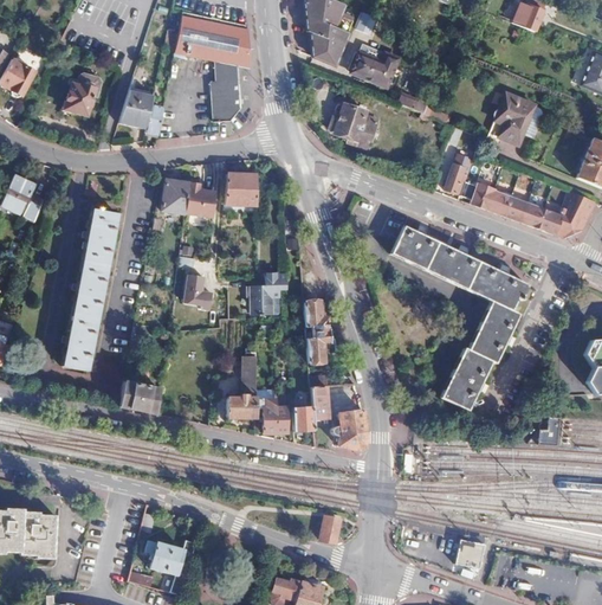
[(347,5),(336,0),(306,0),(311,32),(314,33),(316,57),(337,65),(356,21),(342,15),(347,5)]
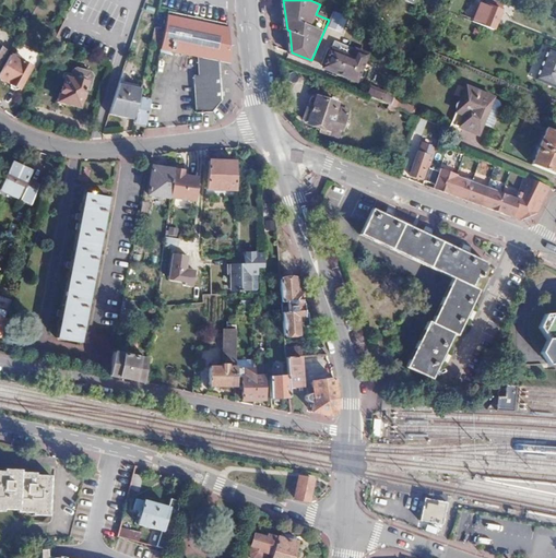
[(477,22),(496,30),(504,10),(485,2),(477,22)]
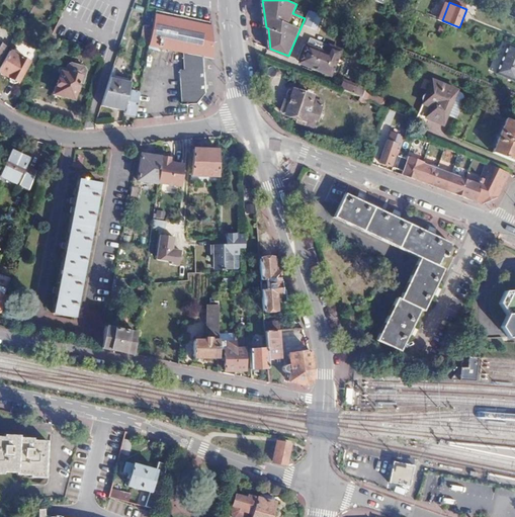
[(305,23),(316,28),(322,14),(311,9),(305,23)]
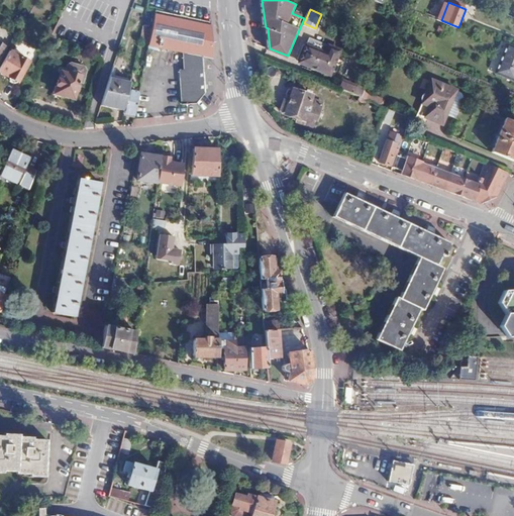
[(213,30),(212,20),(156,10),(152,27),(150,40),(149,44),(183,52),(193,54),(204,56),(214,58),(213,30)]
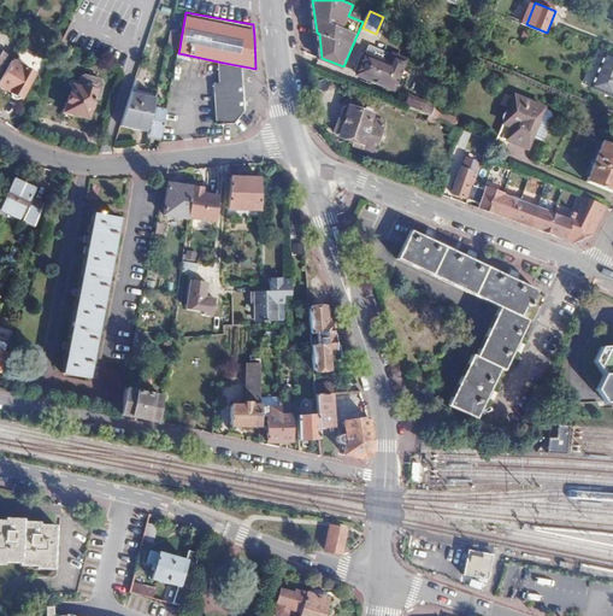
[(182,33),(171,30),(169,46),(180,48),(182,33)]
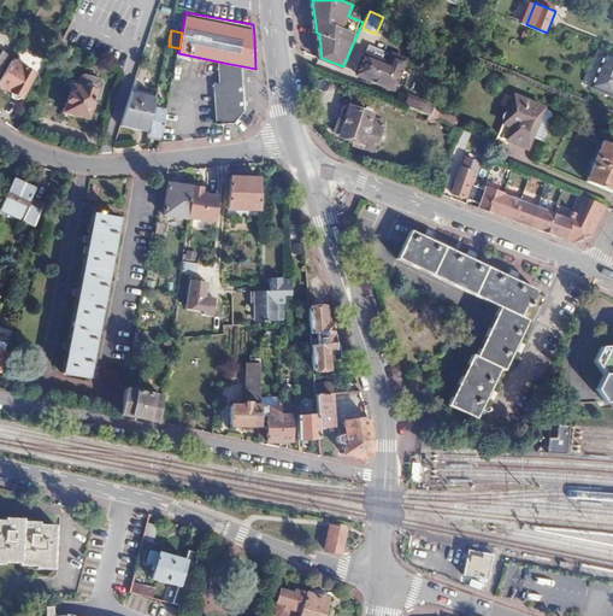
[(410,62),(372,45),(360,74),(405,92),(413,72),(406,70),(410,62)]
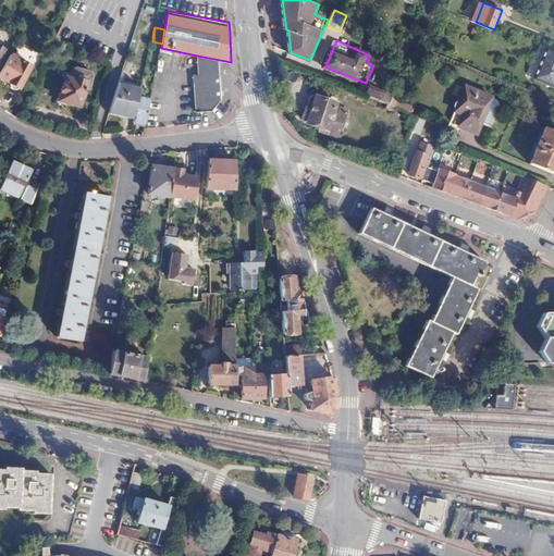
[(538,70),(553,76),(553,48),(548,46),(538,70)]
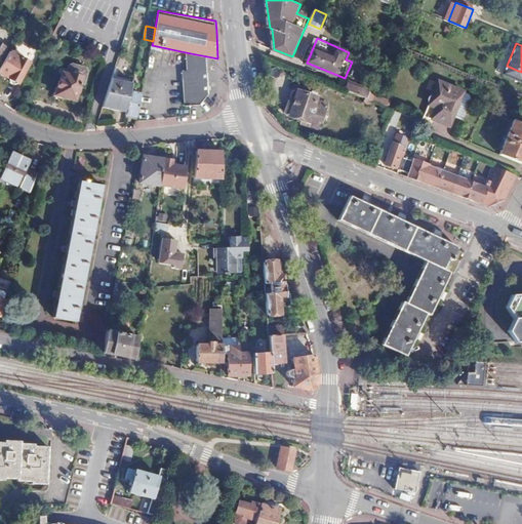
[(196,54),(186,52),(183,72),(189,71),(194,61),(196,54)]
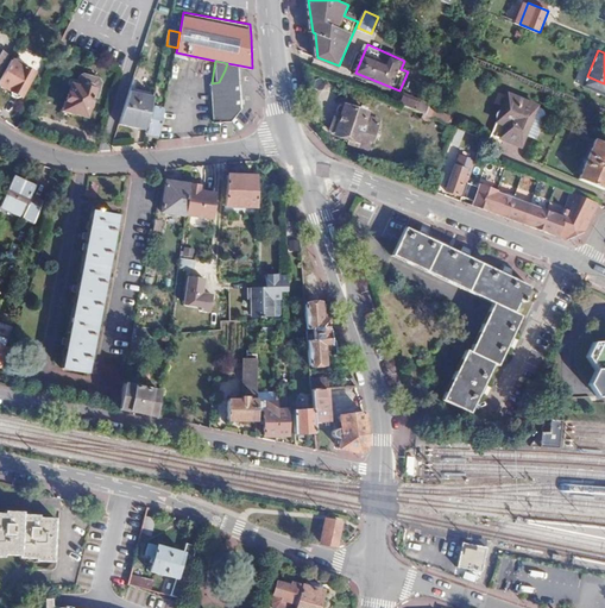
[(11,62),(0,81),(0,85),(11,92),(10,94),(20,100),(36,73),(25,67),(24,68),(11,62)]
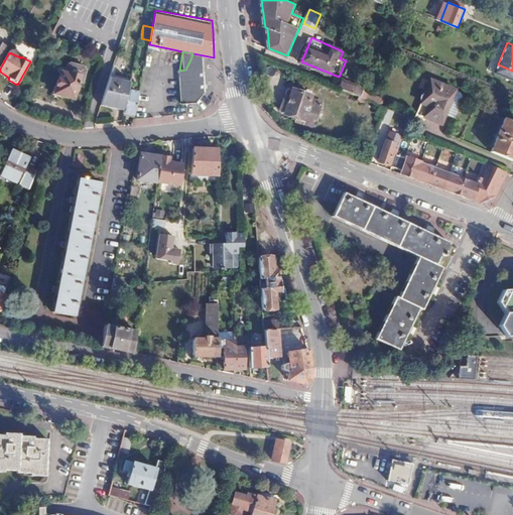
[(185,70),(179,71),(181,106),(195,105),(206,93),(204,55),(193,53),(190,59),(185,70)]
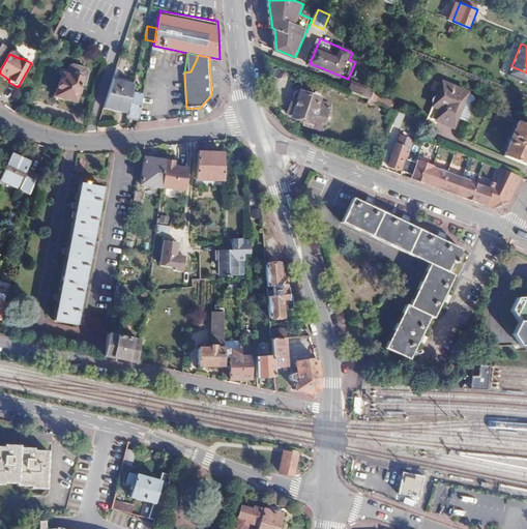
[(58,97),(78,104),(83,90),(86,91),(88,85),(90,85),(94,72),(92,69),(80,65),(76,68),(72,78),(64,76),(58,97)]
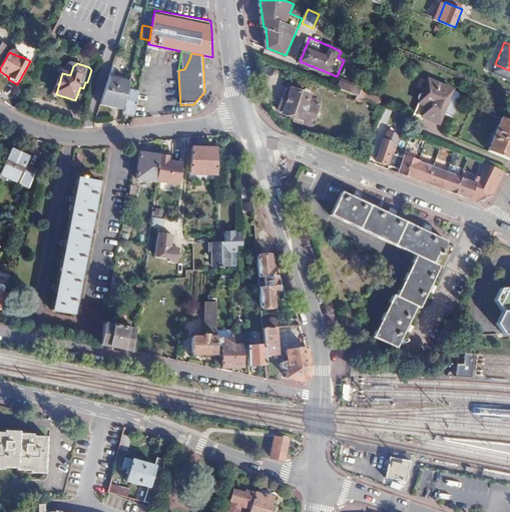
[(509,70),(495,64),(492,70),(509,78),(509,70)]
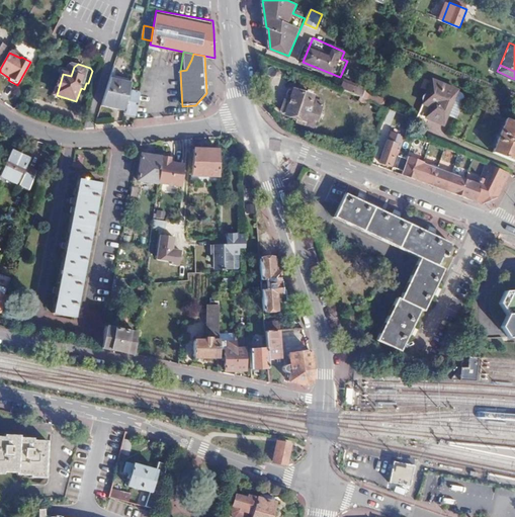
[(346,79),(342,89),(364,98),(367,91),(357,87),(358,85),(346,79)]
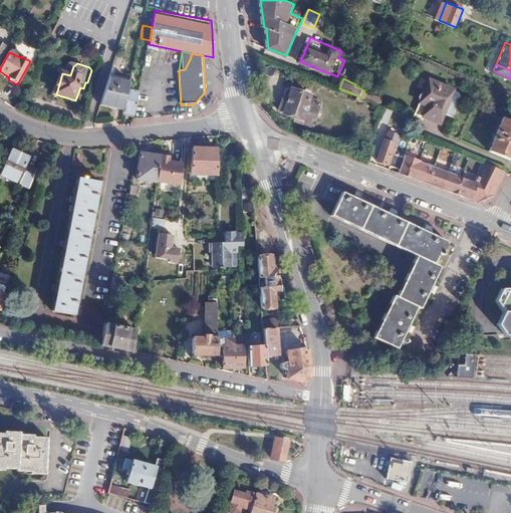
[(131,85),(109,80),(102,104),(124,110),(130,90),(131,85)]
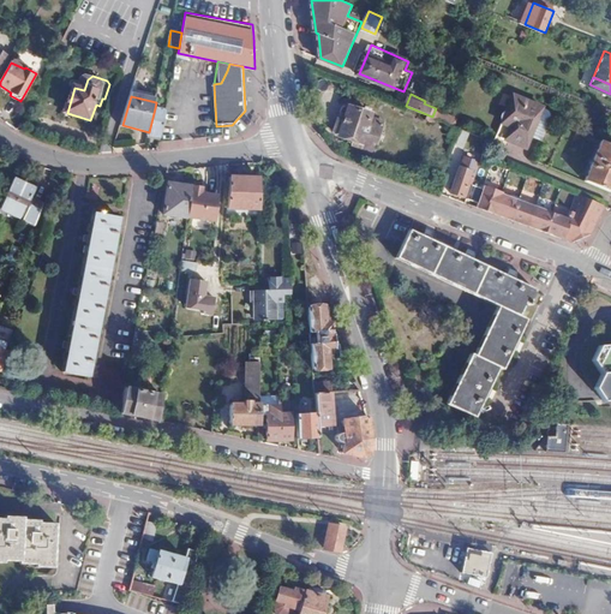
[(541,149),(552,120),(543,115),(545,111),(516,97),(498,138),(528,150),(531,144),(541,149)]
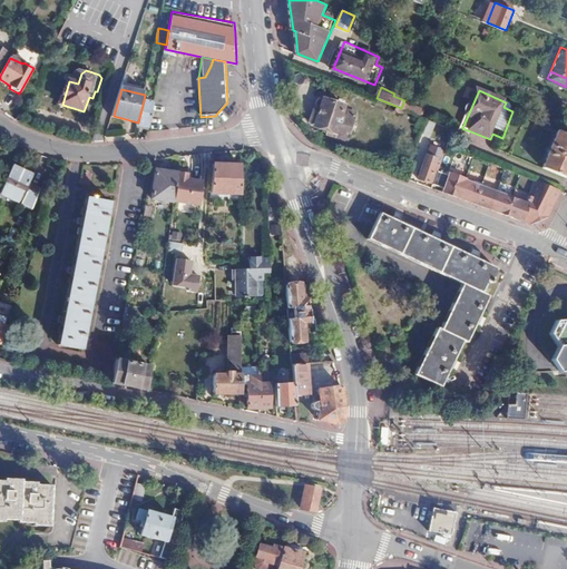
[(352,107),(329,99),(324,113),(320,111),(315,125),(319,126),(319,129),(341,138),(341,139),(350,143),(359,117),(350,114),(352,107)]
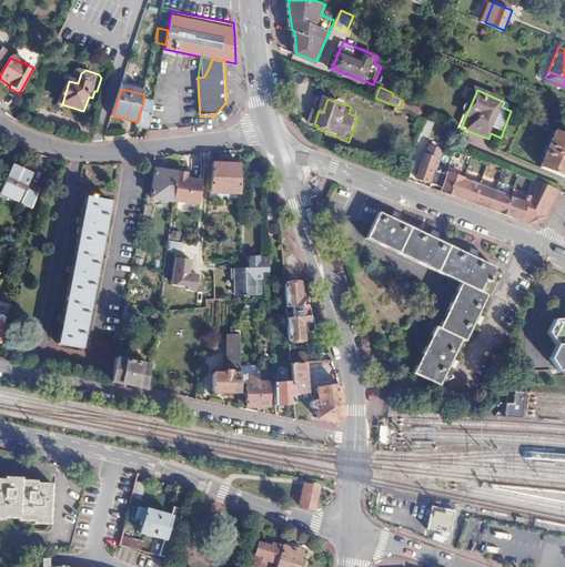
[(138,122),(138,123),(150,127),(154,103),(143,100),(138,122)]
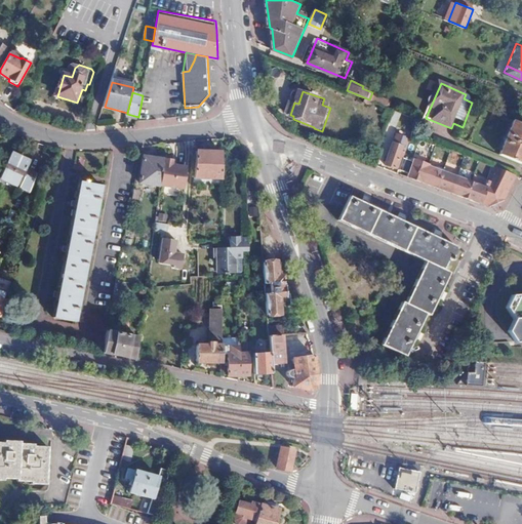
[(393,102),(376,94),(374,102),(390,108),(391,108),(393,102)]
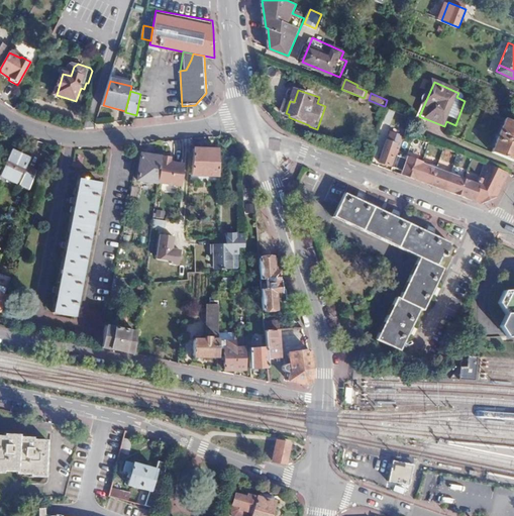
[(385,106),(384,106),(381,113),(388,117),(391,109),(385,106)]
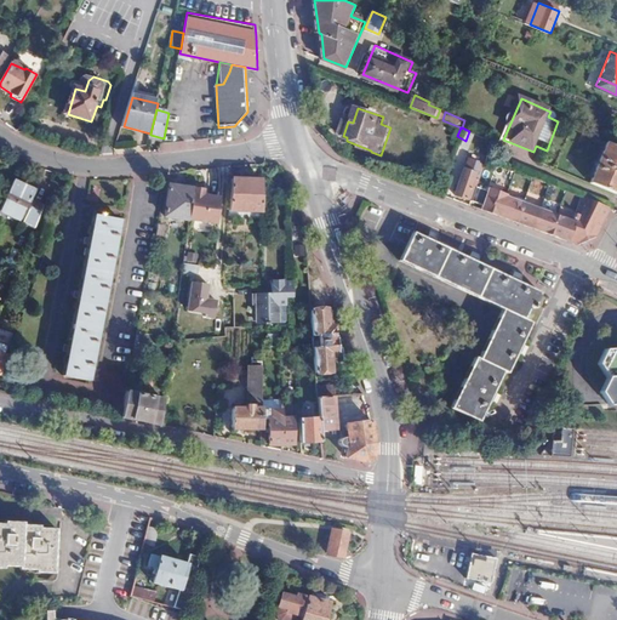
[(466,141),(463,147),(470,149),(478,135),(469,131),(466,141)]
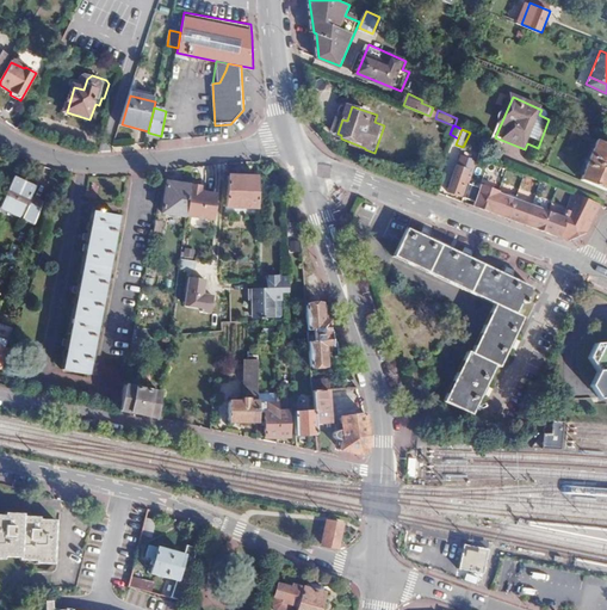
[(606,143),(599,140),(582,179),(606,189),(606,143)]
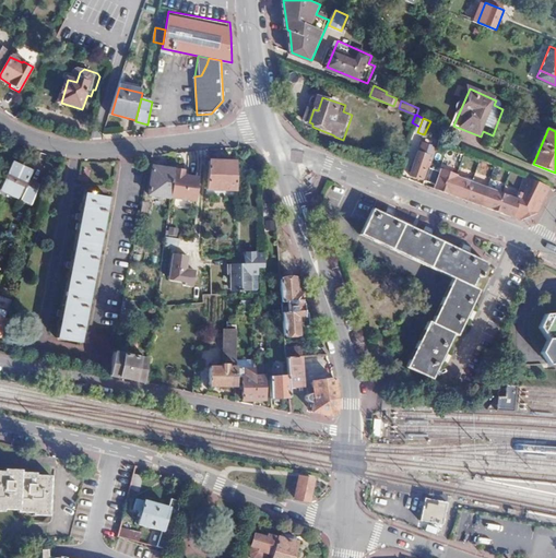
[(426,178),(430,167),(434,158),(428,156),(433,145),(426,142),(422,154),(420,153),(413,171),(426,178)]
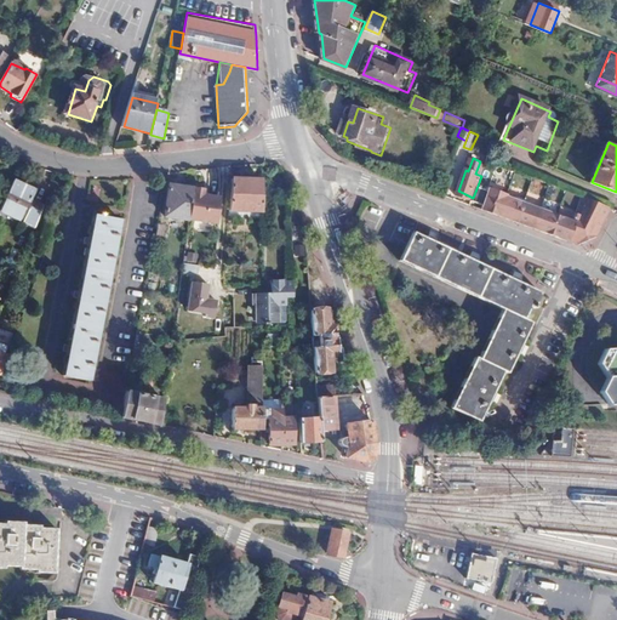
[(266,210),(266,182),(236,180),(234,210),(266,210)]
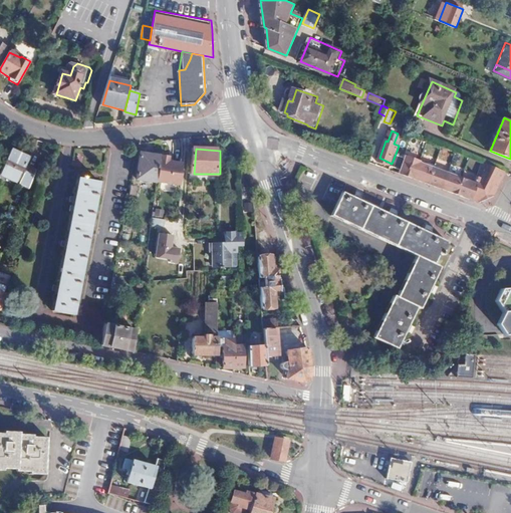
[(26,167),(30,157),(14,150),(2,176),(19,183),(26,167)]
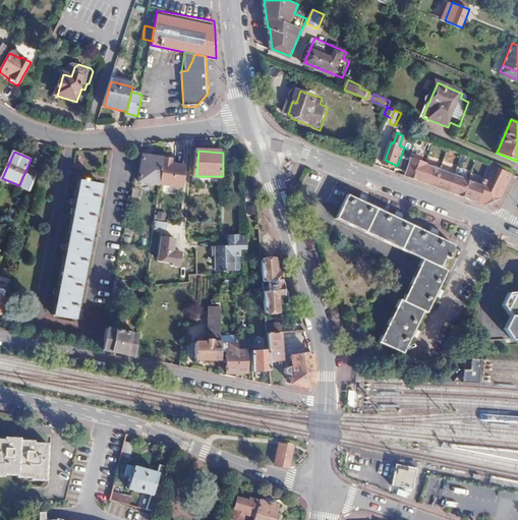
[(162,184),(166,158),(145,156),(140,181),(162,184)]
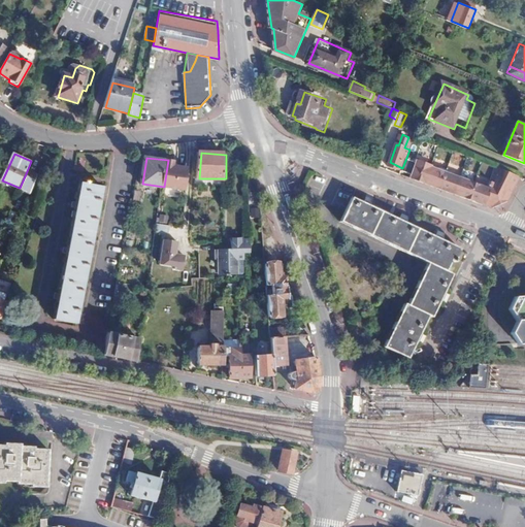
[(511,200),(523,176),(499,166),(492,187),(485,184),(484,185),(469,179),(469,178),(461,174),(461,176),(455,174),(453,171),(441,166),(437,168),(432,166),(432,164),(417,159),(416,161),(406,158),(402,168),(402,170),(412,173),(411,177),(449,192),(492,207),(511,200)]
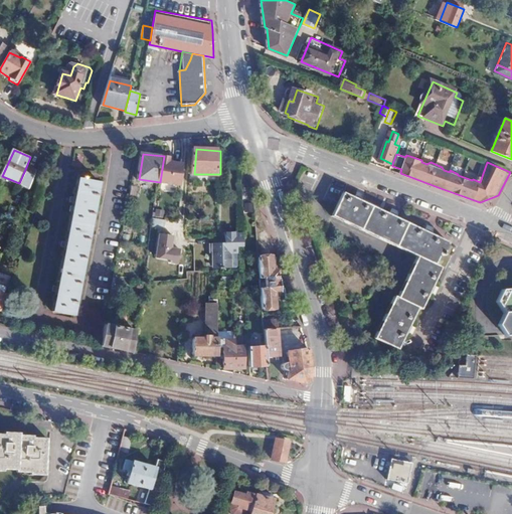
[(173,157),(164,155),(164,156),(160,182),(184,185),(185,173),(185,163),(176,162),(173,162),(173,160),(173,157)]
